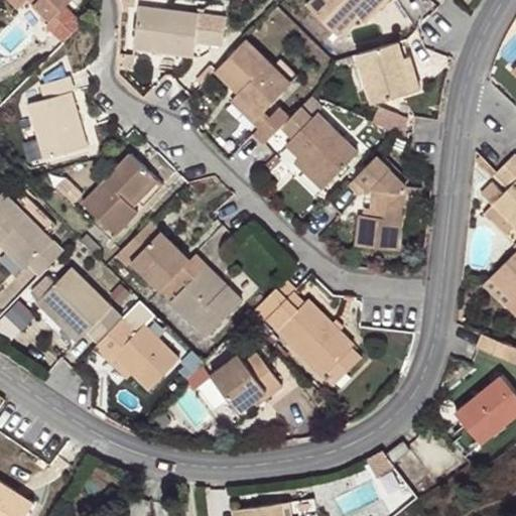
[(14,0),(23,9),(28,6),(47,23),(71,0),(14,0)]
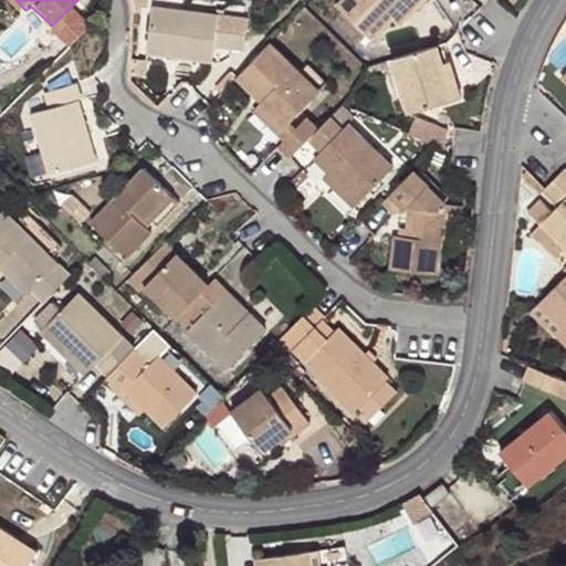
[(343,0),(336,7),(370,40),(396,13),(409,0),(343,0)]
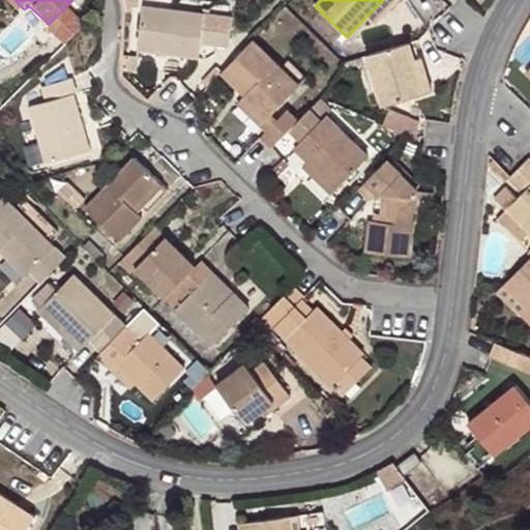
[(396,0),(383,0),(371,12),(378,20),(396,0)]
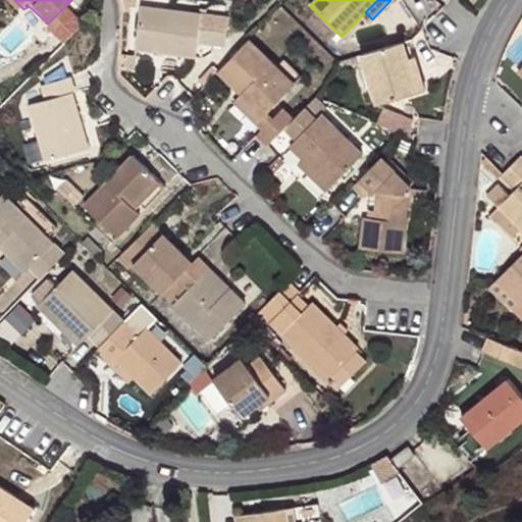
[(230,32),(233,8),(143,2),(138,46),(201,51),(202,40),(218,41),(219,31),(230,32)]
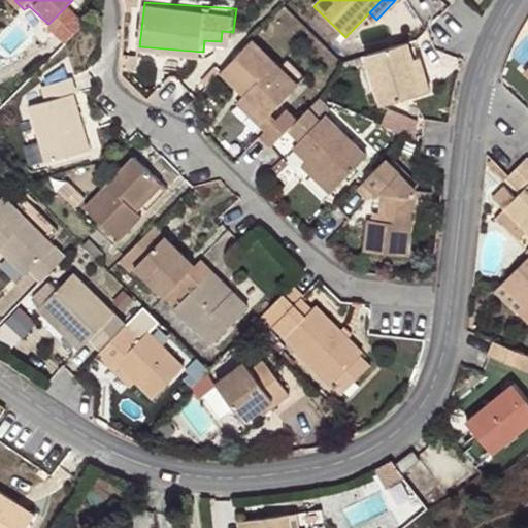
[(65,41),(86,20),(75,11),(57,32),(65,41)]
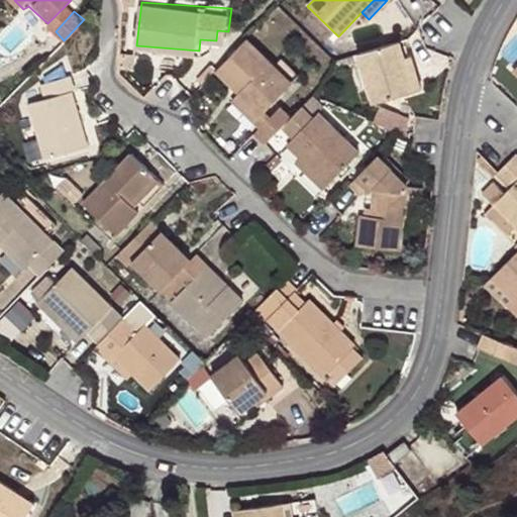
[(291,75),(249,34),(216,68),(259,108),(291,75)]
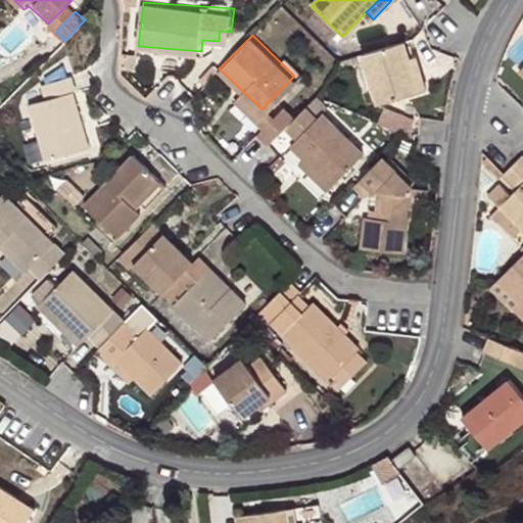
[(402,41),(365,52),(380,105),(428,91),(416,52),(407,54),(402,41)]
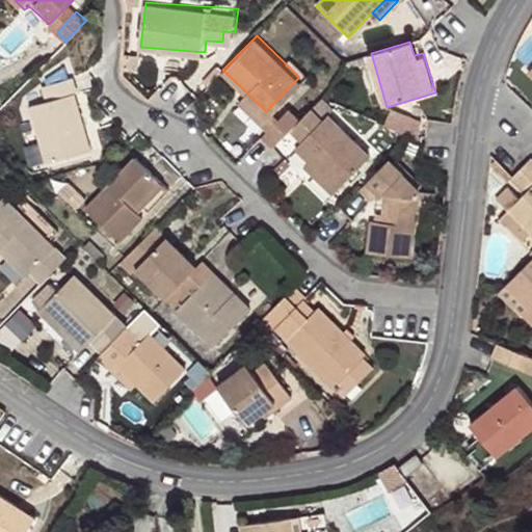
[(51,87),(55,102),(76,97),(80,97),(75,80),(51,87)]
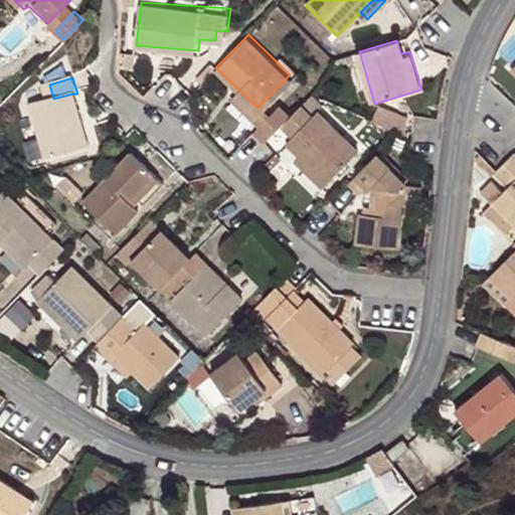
[(90,149),(73,94),(53,99),(34,104),(49,160),(90,149)]
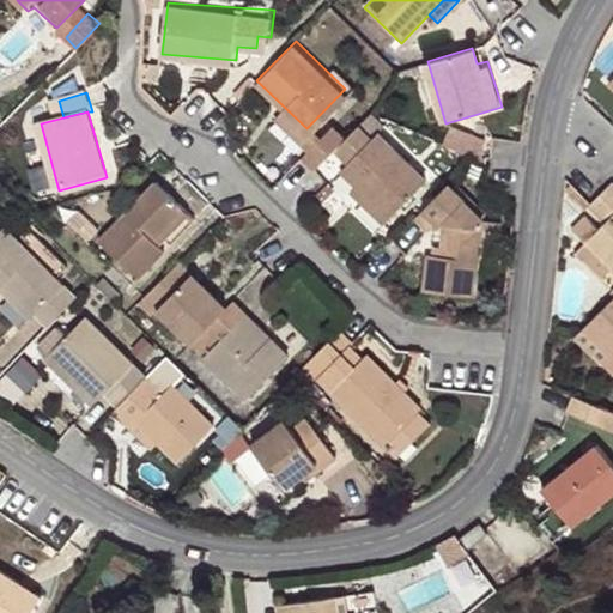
[(302,158),(315,170),(338,147),(347,138),(334,125),(302,158)]
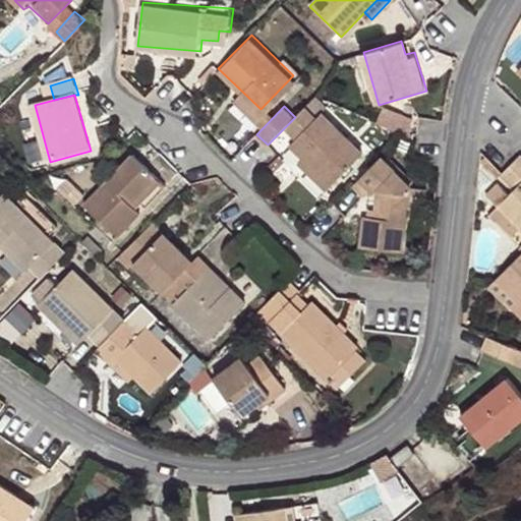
[(323,110),(316,115),(307,106),(295,117),(287,125),(295,134),(308,149),(335,177),(361,153),(323,110)]
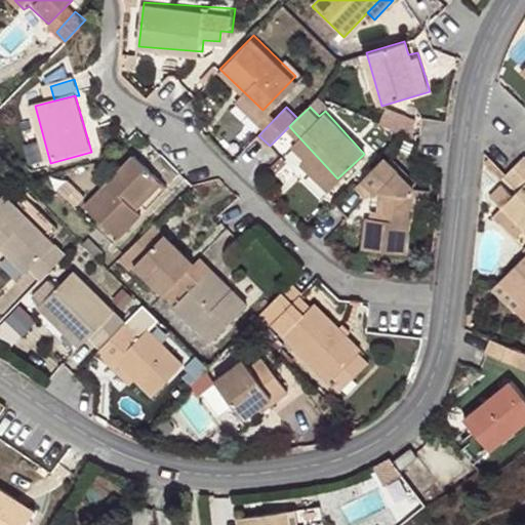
[(139,151),(86,203),(119,237),(171,185),(139,151)]
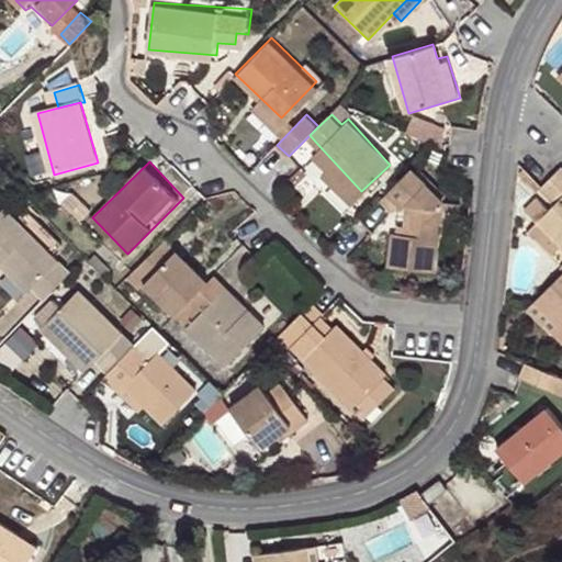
[(393,188),(407,201),(404,222),(392,220),(388,262),(434,267),(441,205),(442,200),(445,197),(415,165),(393,188)]
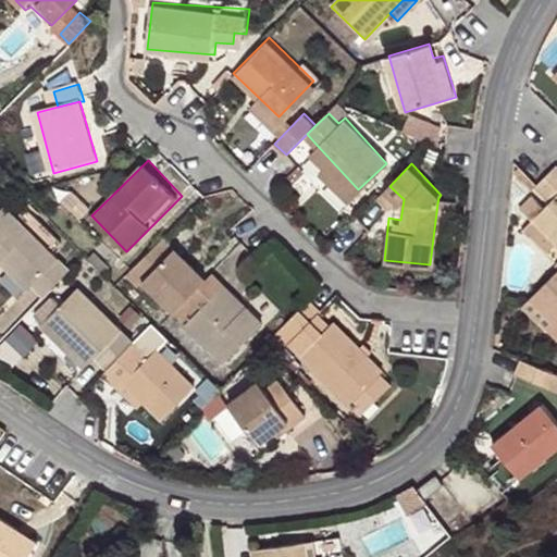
[(545,196),(556,184),(556,165),(539,180),(534,185),(545,196)]
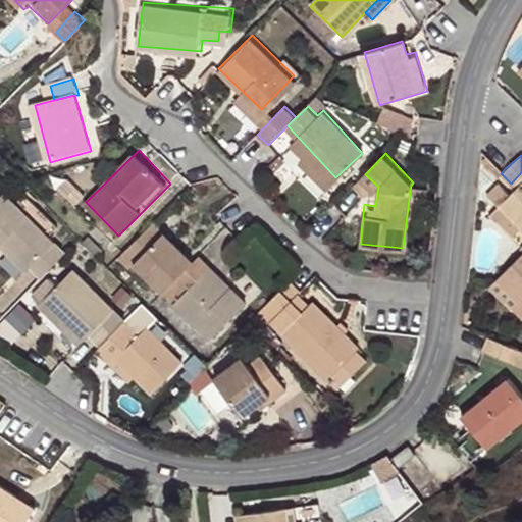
[(521,184),(513,194),(501,206),(521,227),(521,184)]
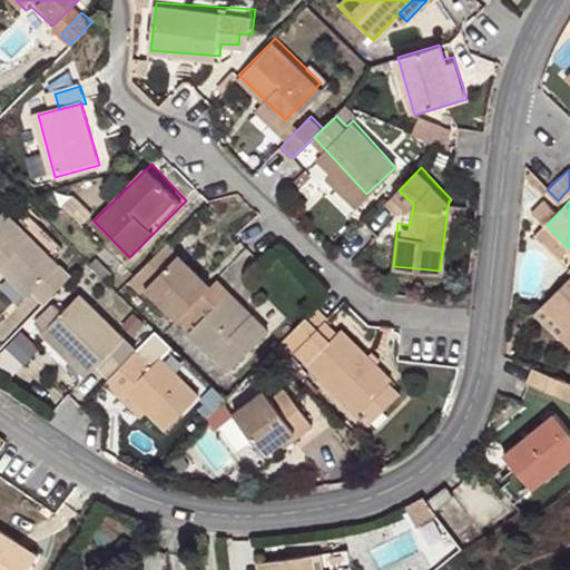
[(52,303),(79,275),(11,212),(0,222),(0,271),(9,263),(52,303)]
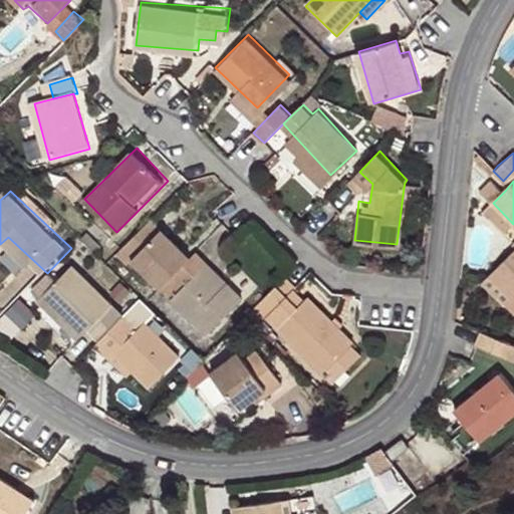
[(513,226),(513,224),(493,203),(485,211),(506,233),(513,226)]
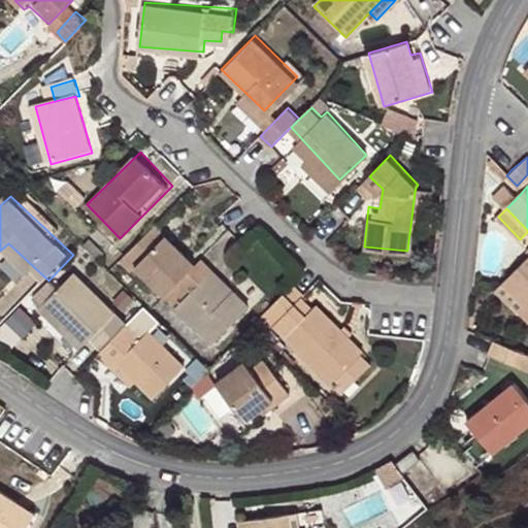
[(205,261),(160,220),(128,254),(171,295),(205,261)]
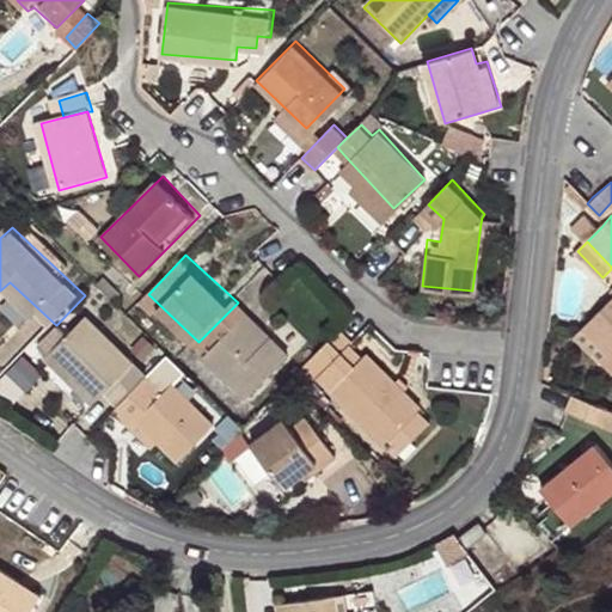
[(611,301),(587,326),(610,349),(601,357),(611,368),(611,301)]
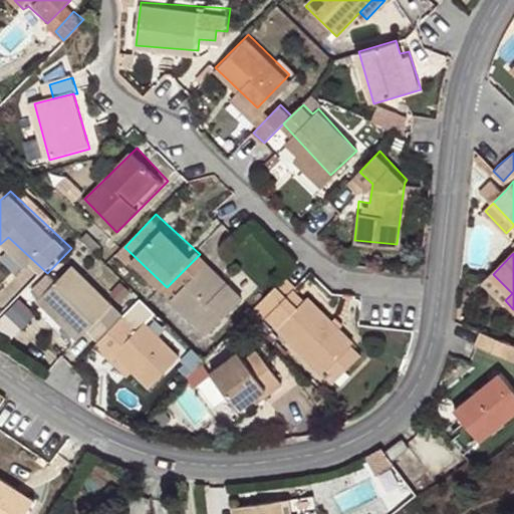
[(235,287),(210,263),(175,297),(211,335),(245,298),(235,287)]
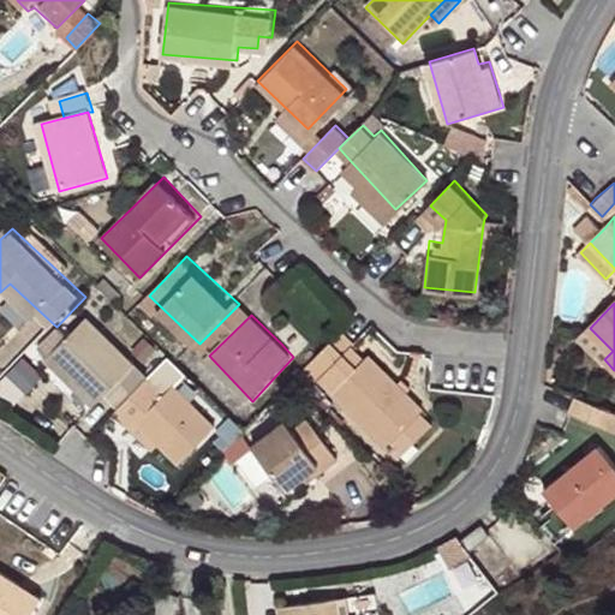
[(125,407),(153,377),(91,318),(48,364),(75,387),(82,380),(106,402),(111,398),(118,400),(125,407)]
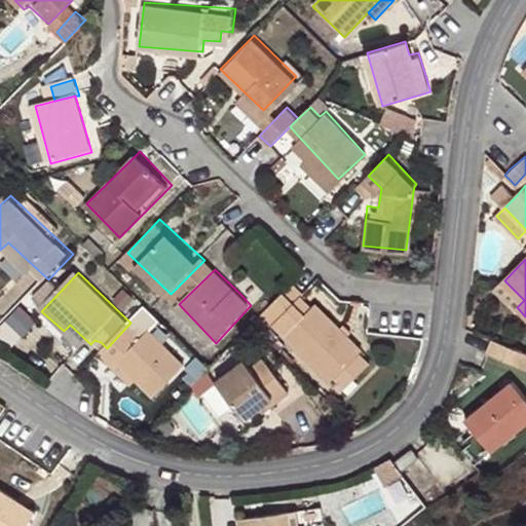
[(252,283),(240,294),(251,305),(263,294),(252,283)]
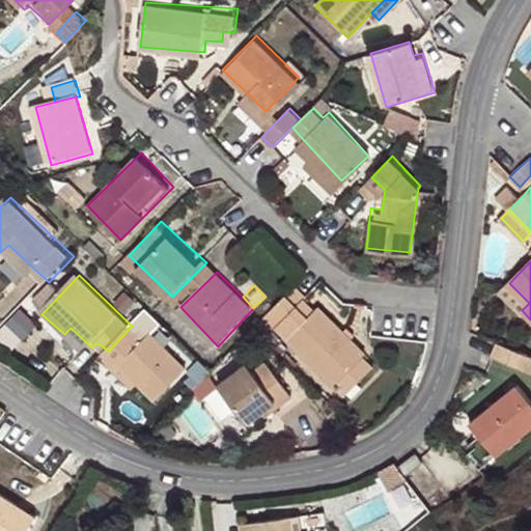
[(292,292),(267,317),(276,327),(300,301),(292,292)]
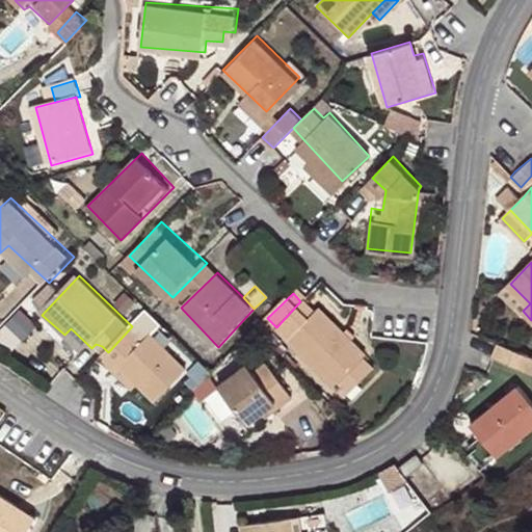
[(19,308),(0,329),(0,337),(12,348),(34,321),(19,308)]
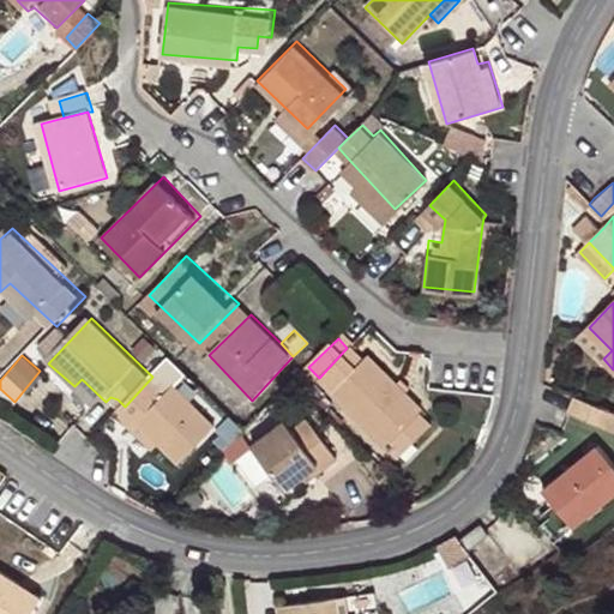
[(421,409),(366,356),(327,392),(387,447),(420,411),(421,409)]
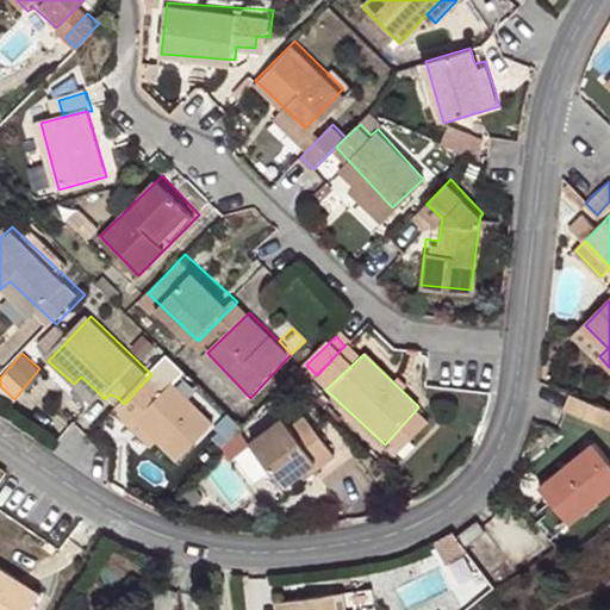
[(124,404),(117,411),(136,428),(141,422),(181,462),(217,429),(175,385),(168,391),(151,374),(124,404)]
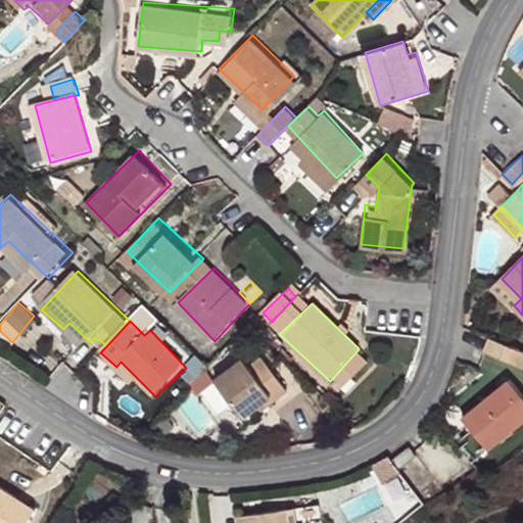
[(486,337),(482,349),(515,363),(518,348),(486,337)]
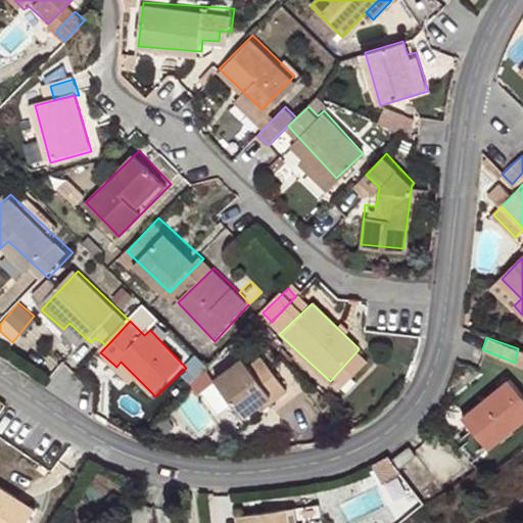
[(358,350),(330,381),(340,390),(369,361),(358,350)]
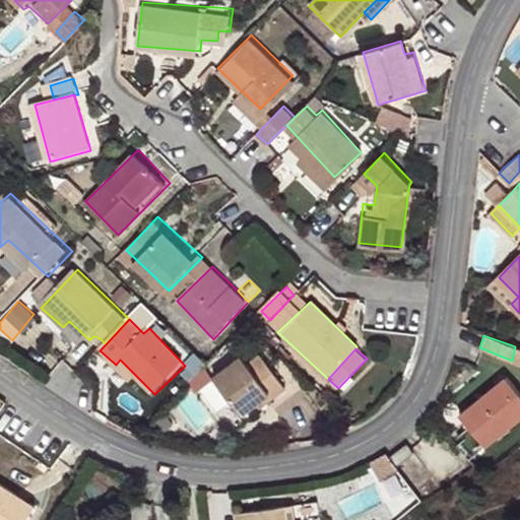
[(285,389),(262,354),(248,363),(245,356),(212,379),(239,416),(268,396),(272,400),(285,389)]
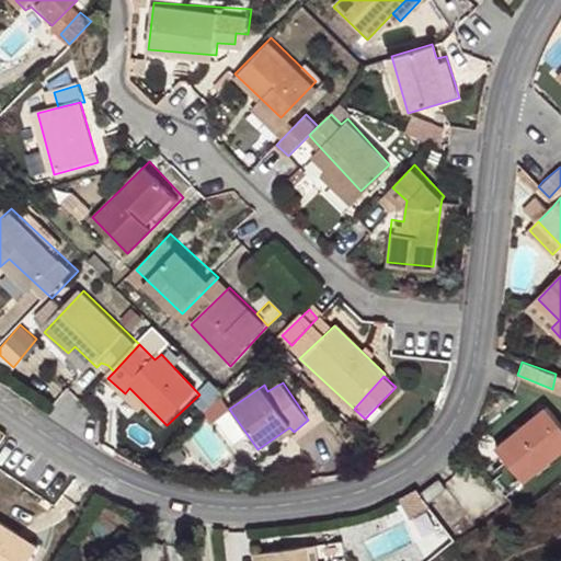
[(560,442),(560,423),(548,403),(490,437),(512,473),(560,442)]
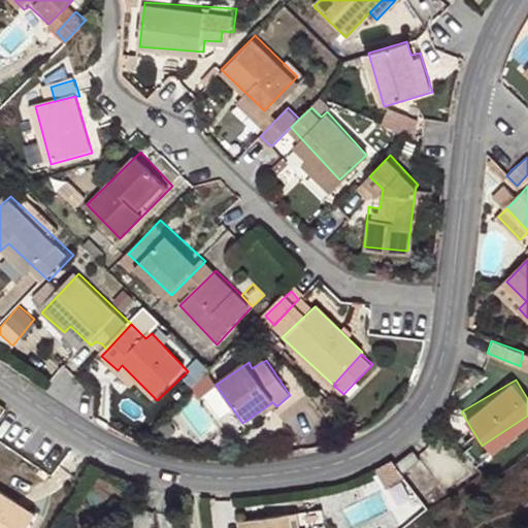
[(392,459),(401,472),(427,456),(416,441),(392,459)]
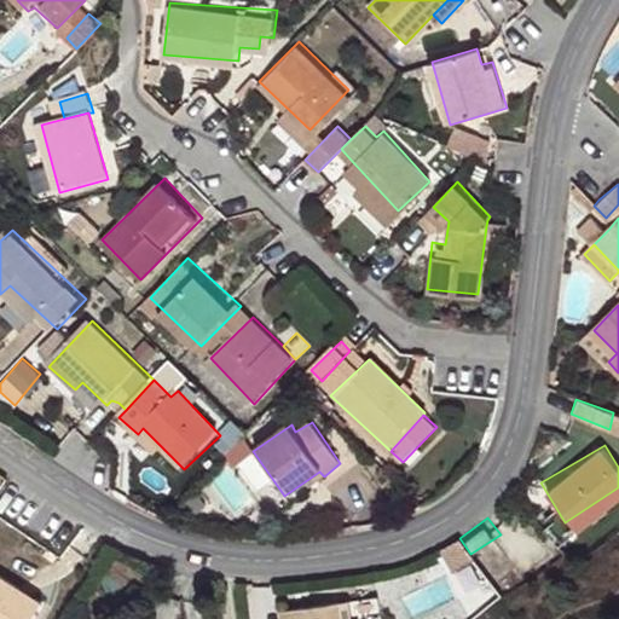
[(29,618),(40,603),(0,574),(0,618),(29,618)]
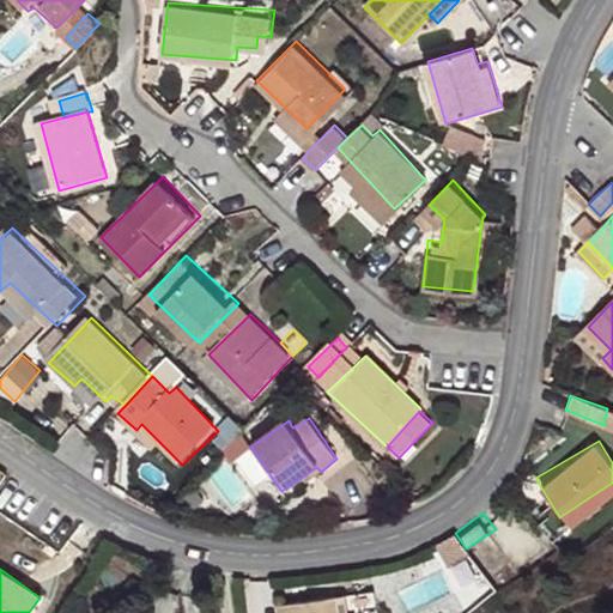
[(365,612),(364,595),(343,599),(344,612),(365,612)]
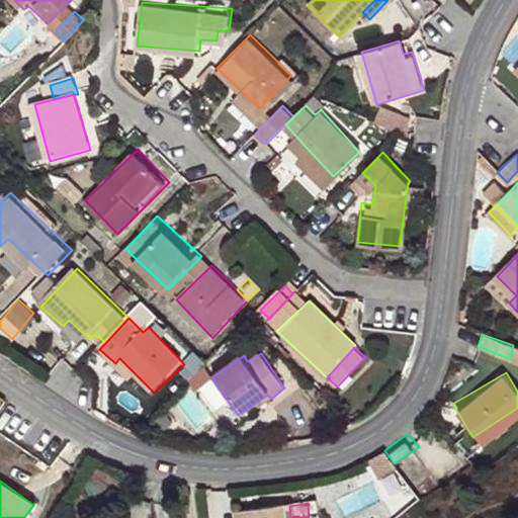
[(290,517),(289,506),(242,511),(242,517),(290,517)]
